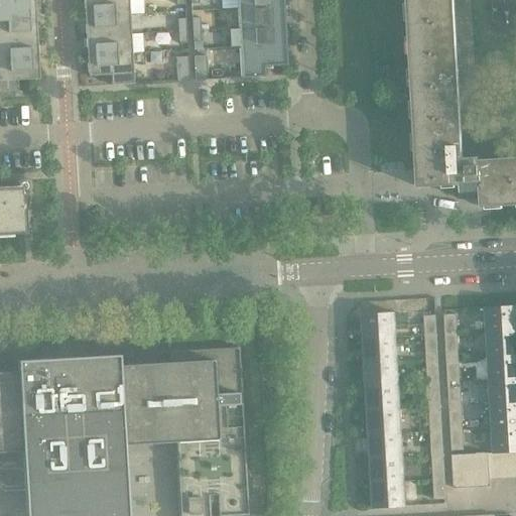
[(128,0),(84,0),(86,18),(129,15),(128,0)]
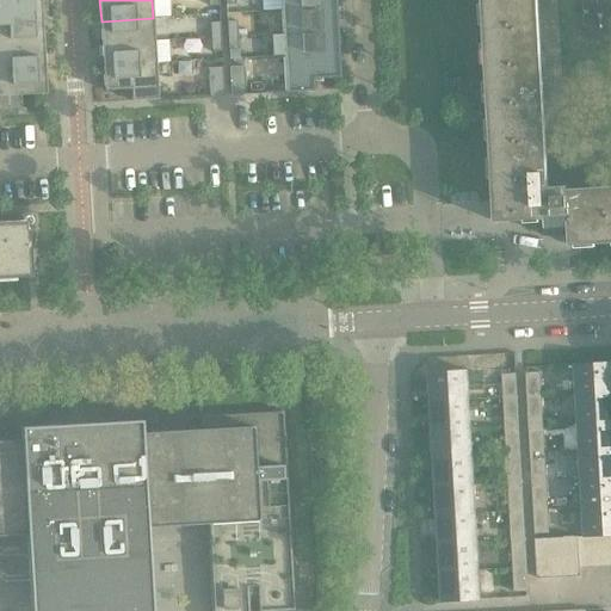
[(333,0),(281,0),(282,11),(334,7),(333,0)]
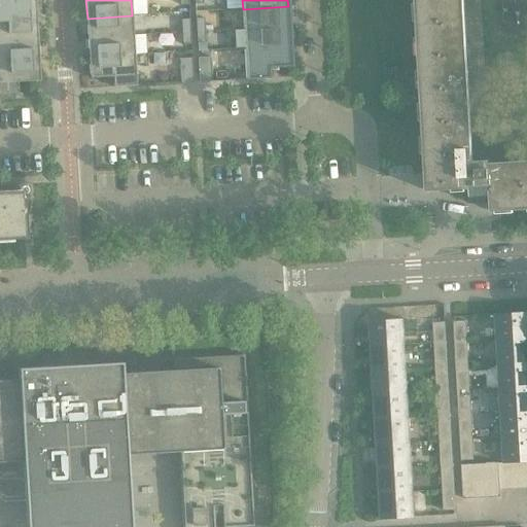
[(415,0),(425,166),(426,191),(467,189),(468,202),(490,201),(491,212),(526,209),(526,167),(489,170),(489,162),(467,163),(457,0),(415,0)]
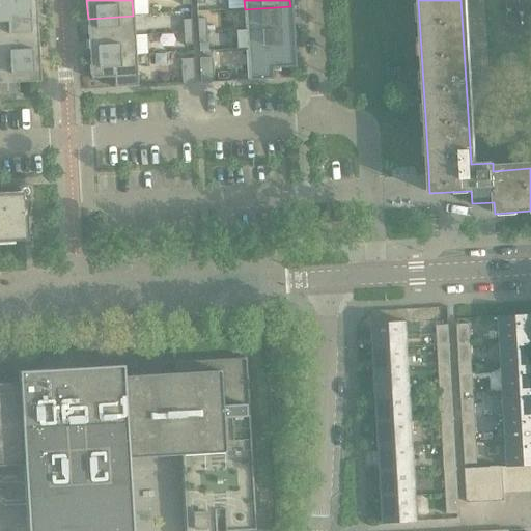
[(36,1),(0,3),(0,23),(37,21),(36,1)]
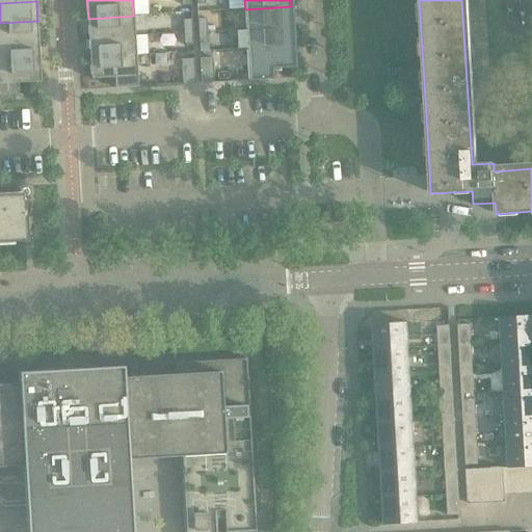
[(291,6),(245,9),(246,29),(292,27),(291,6)]
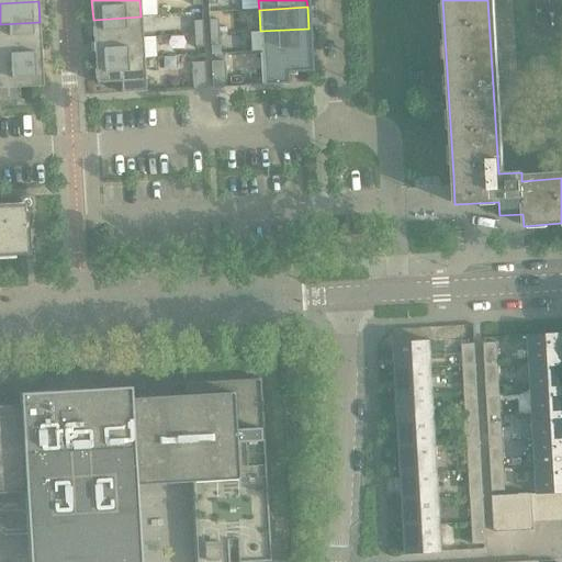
[(141,17),(93,20),(94,41),(143,37),(141,17)]
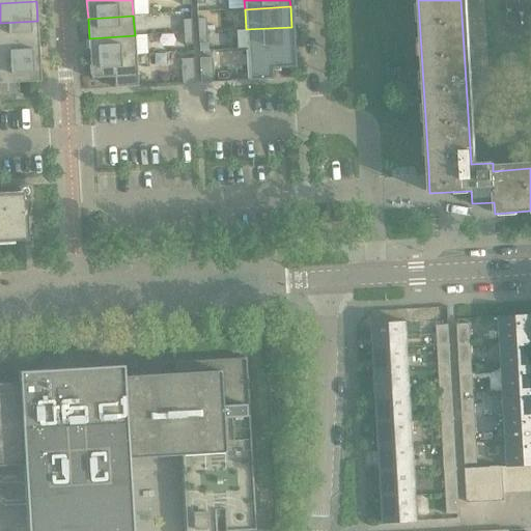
[(197,20),(198,32),(206,31),(205,19),(197,20)]
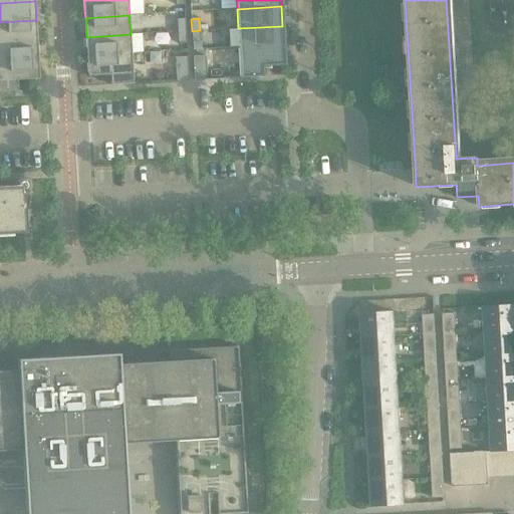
[(177,20),(178,32),(186,31),(185,19),(177,20)]
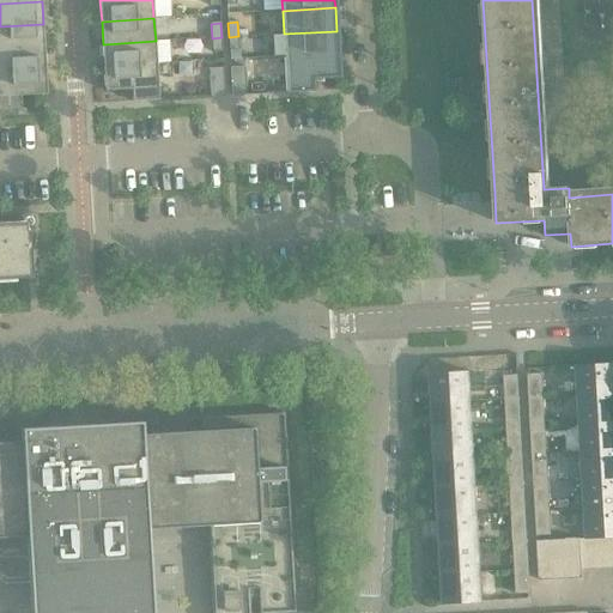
[(43,24),(0,26),(0,49),(44,48),(43,24)]
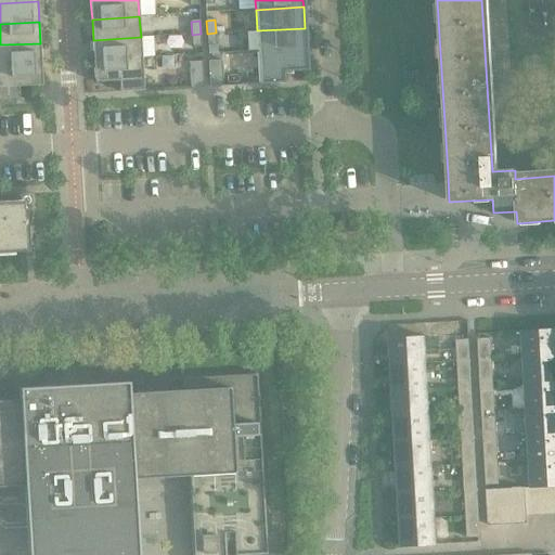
[(305,28),(257,30),(258,51),(306,49),(305,28)]
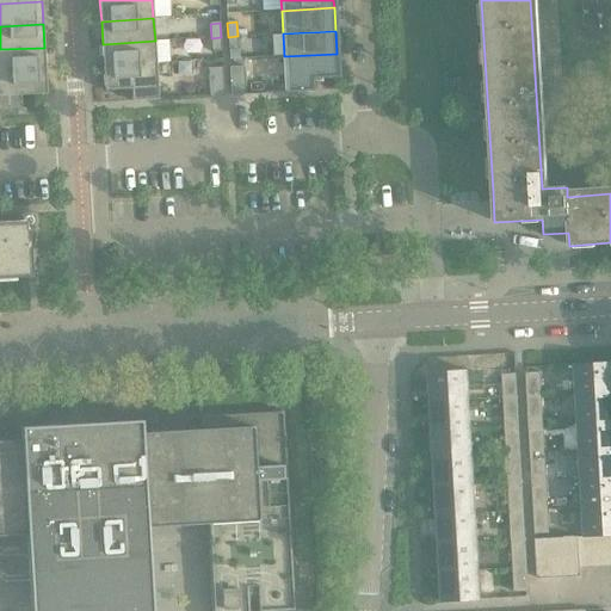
[(238,36),(228,37),(229,51),(239,50),(238,36)]
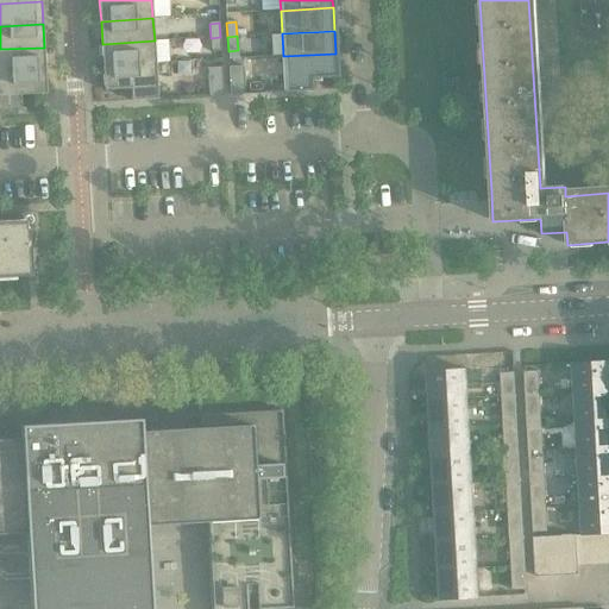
[(220,37),(211,38),(212,52),(221,51),(220,37)]
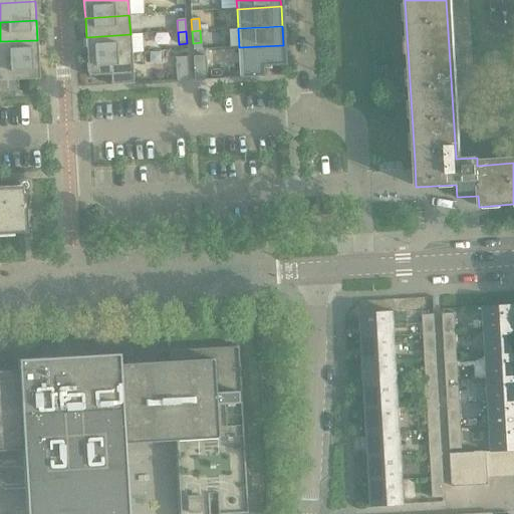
[(131,34),(86,37),(87,56),(132,53),(131,34)]
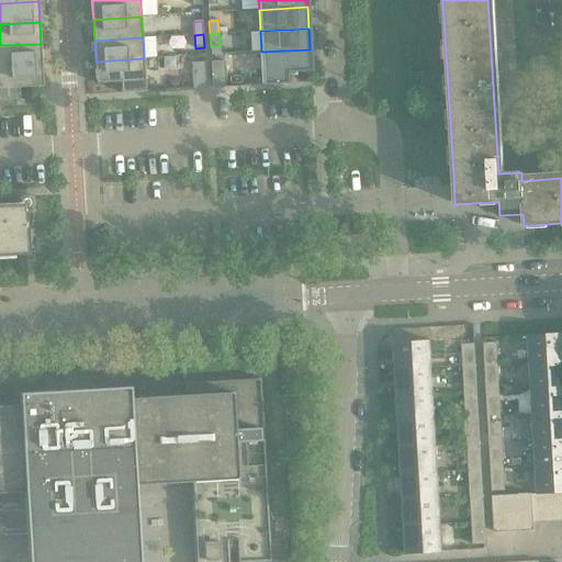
[(41,44),(0,45),(0,66),(42,65),(41,44)]
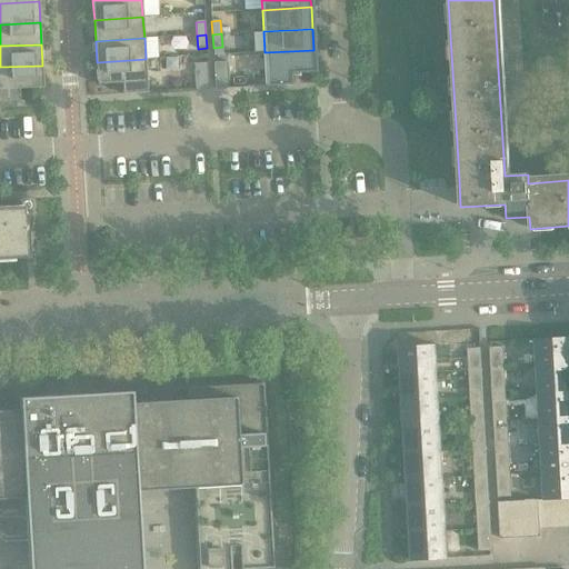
[(313,50),(265,52),(267,86),(266,86),(266,87),(291,86),(290,75),(315,72),(313,50)]
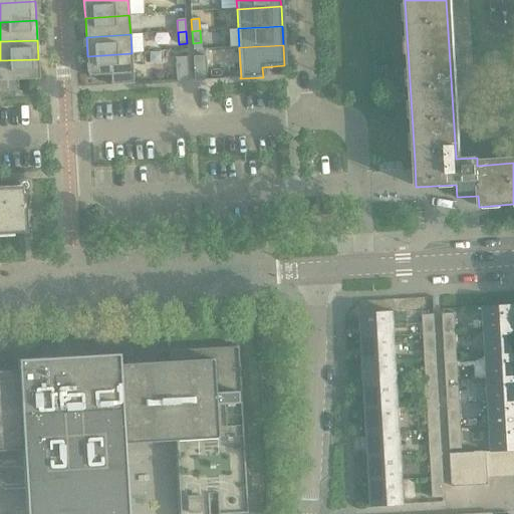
[(132,53),(87,56),(88,76),(110,75),(111,85),(134,84),(134,83),(133,83),(132,53)]
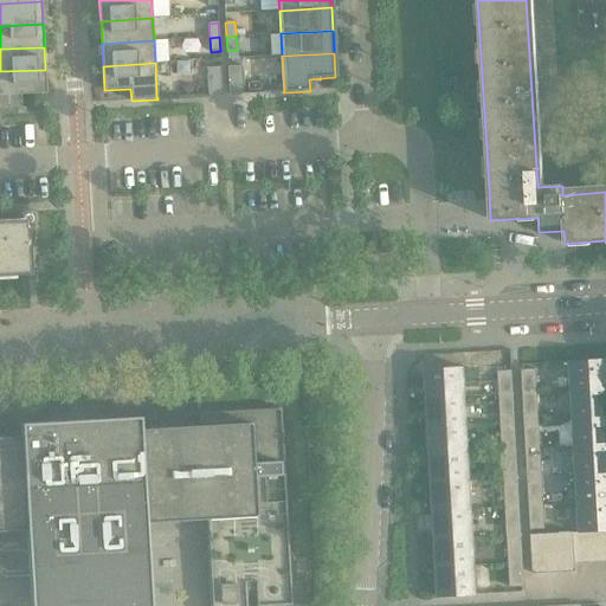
[(244,95),(244,94),(243,66),(229,68),(230,96),(244,95)]
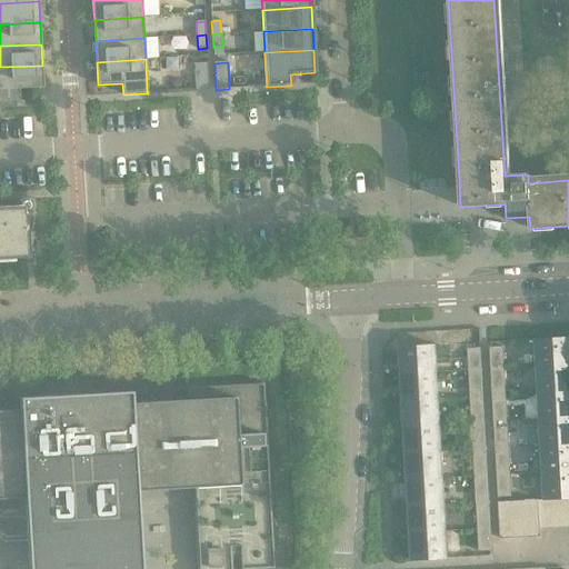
[(193,65),(196,90),(196,91),(209,90),(207,63),(193,65)]
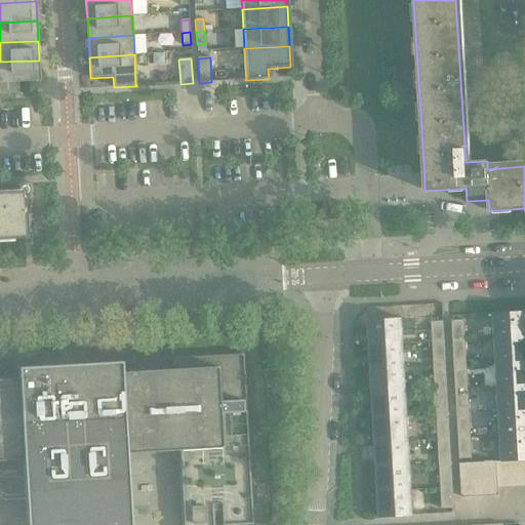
[(39,61),(0,62),(0,93),(18,93),(17,82),(40,81),(39,61)]
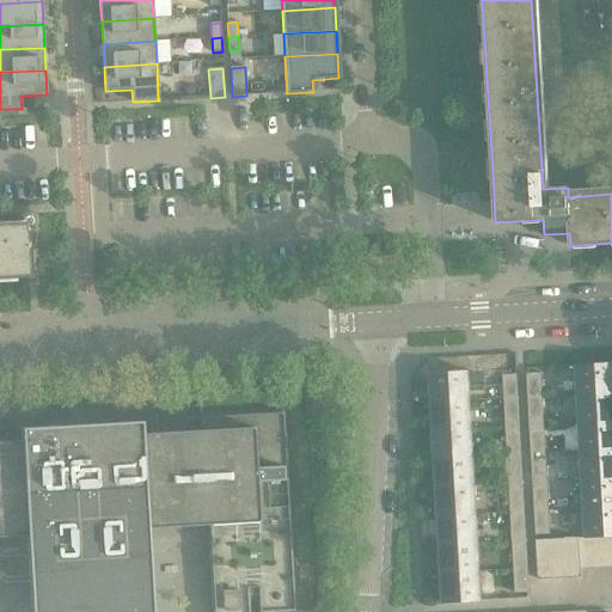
[(0,279),(29,277),(26,222),(0,222),(0,279)]
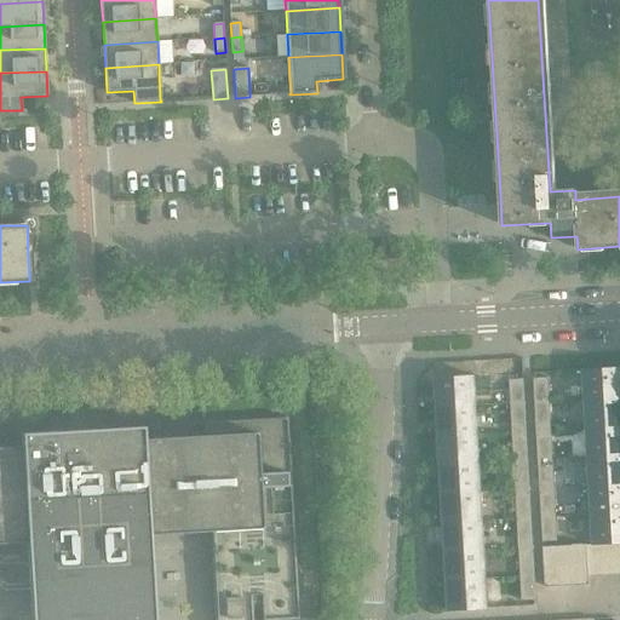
[(619,368),(584,372),(585,401),(619,399),(619,368)]
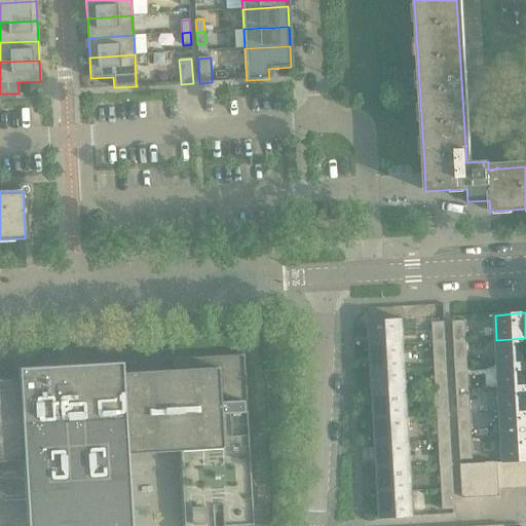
[(369,323),(371,347),(404,345),(403,321),(369,323)]
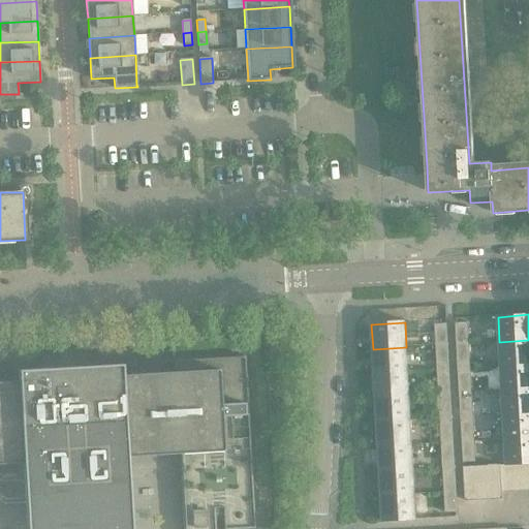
[(467,323),(455,323),(456,344),(468,343),(467,323)]
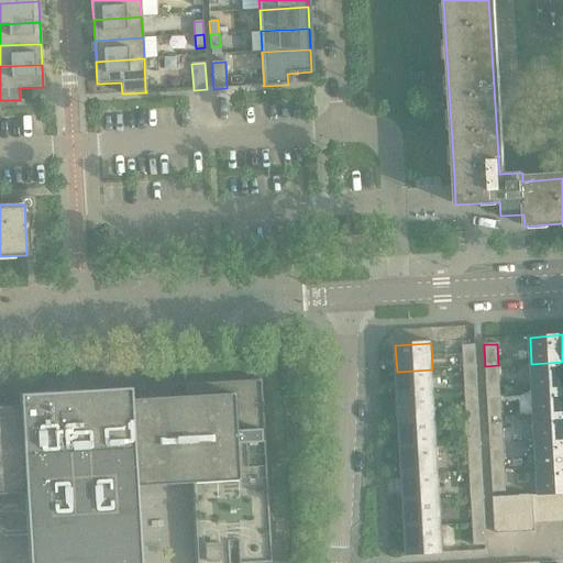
[(462,346),(463,368),(476,367),(475,345),(462,346)]
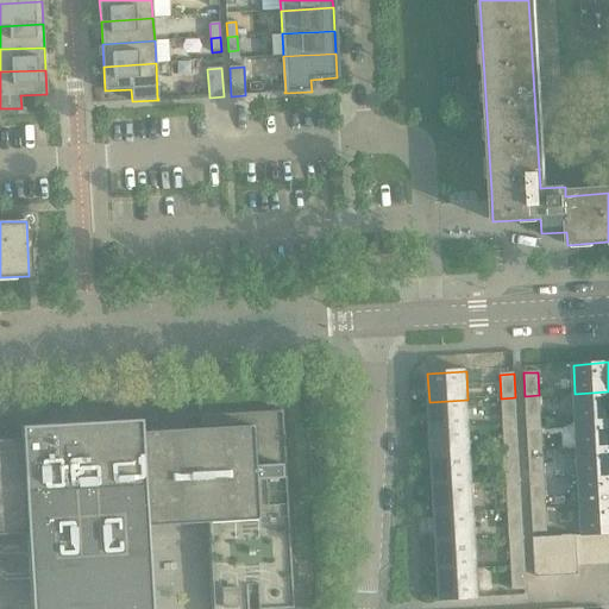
[(608,391),(575,394),(576,422),(608,420),(608,391)]
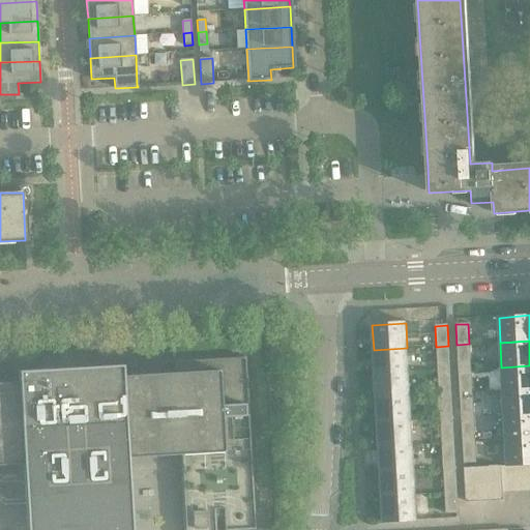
[(469,344),(457,345),(459,370),(471,369),(469,344)]
